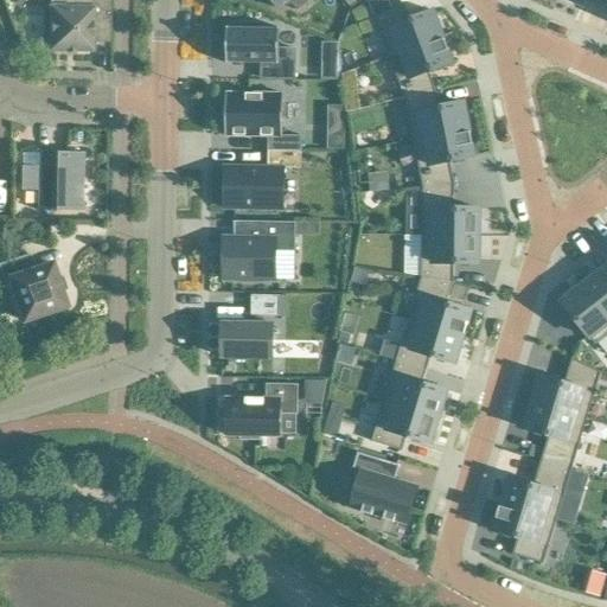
[(44,18),(44,40),(50,40),(50,50),(91,51),(91,42),(109,42),(109,0),(65,0),(65,8),(50,8),(50,18),(44,18)]
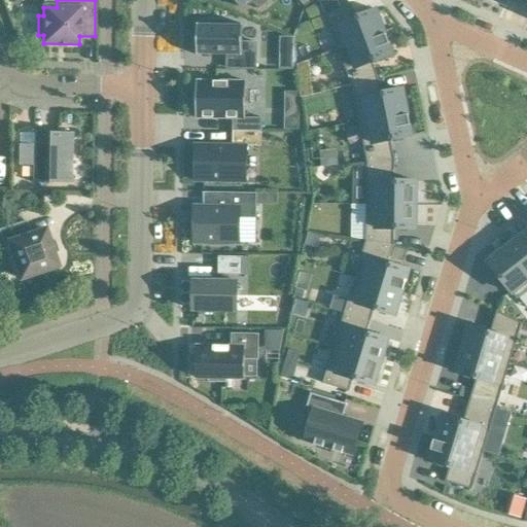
[(351,4),(325,14),(338,49),(384,32),(376,9),(356,18),(351,4)]
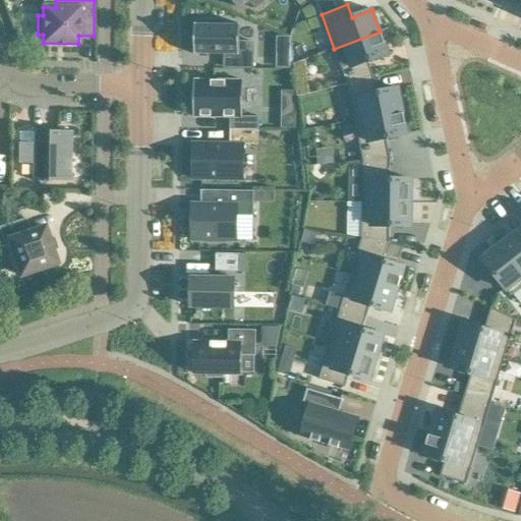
[(195,23),(194,55),(196,55),(196,53),(225,53),(225,67),(253,67),(253,42),(239,42),(240,24),(238,24),(238,25),(227,25),(227,21),(209,20),(208,25),(196,25),(196,23),(195,23)]
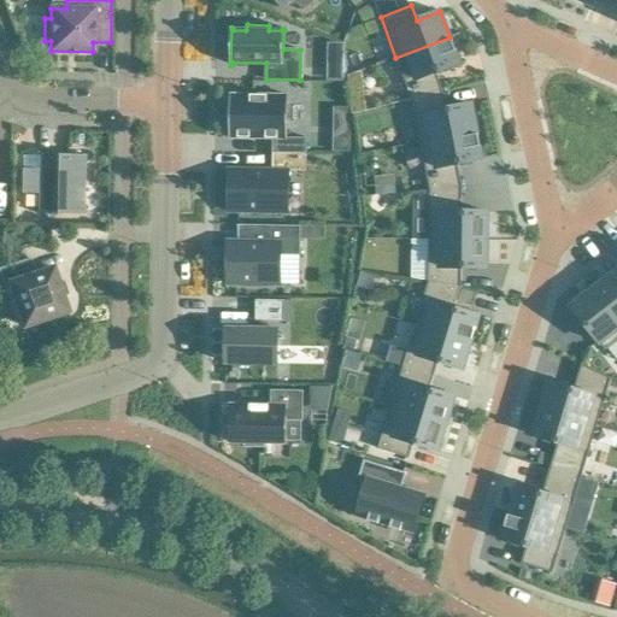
[(450,37),(395,58),(411,99),(442,89),(436,72),(459,64),(450,37)]
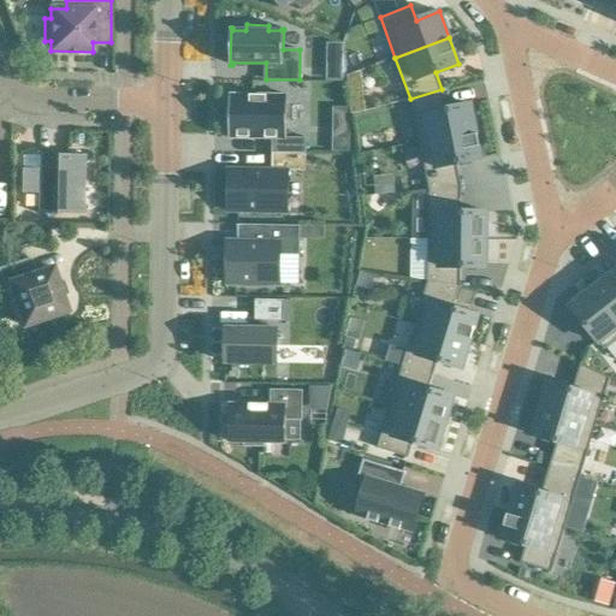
[(327,67),(326,81),(343,81),(343,69),(327,67)]
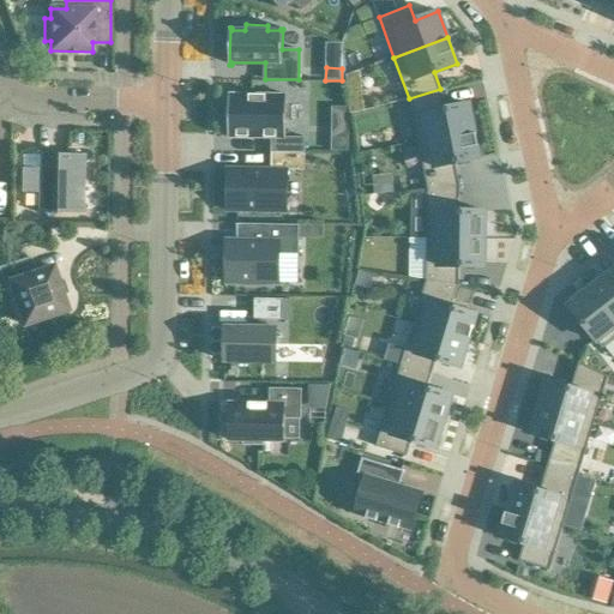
[(440,89),(409,98),(417,143),(474,131),(469,104),(445,109),(440,89)]
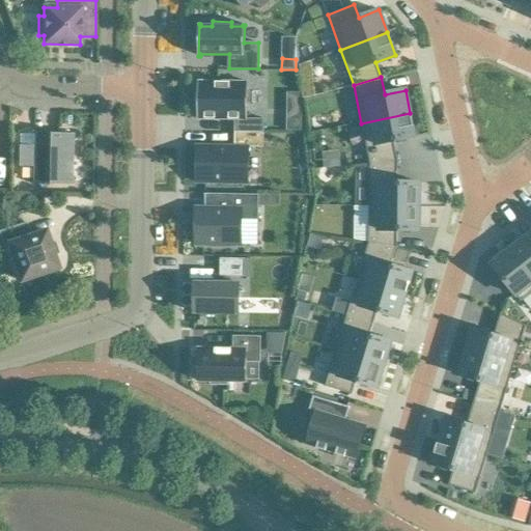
[(198,82),(197,119),(234,119),(234,132),(263,133),(264,119),(247,118),(248,82),(198,82)]
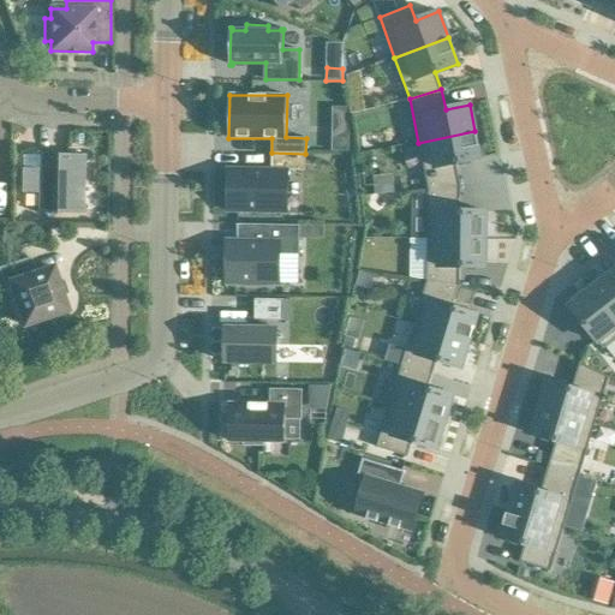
[(475,131),(418,143),(428,190),(460,187),(457,163),(481,159),(475,131)]
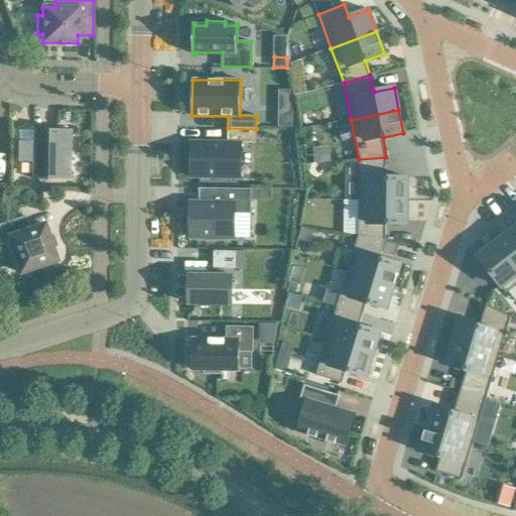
[(293,115),(279,115),(279,126),(293,127),(293,115)]
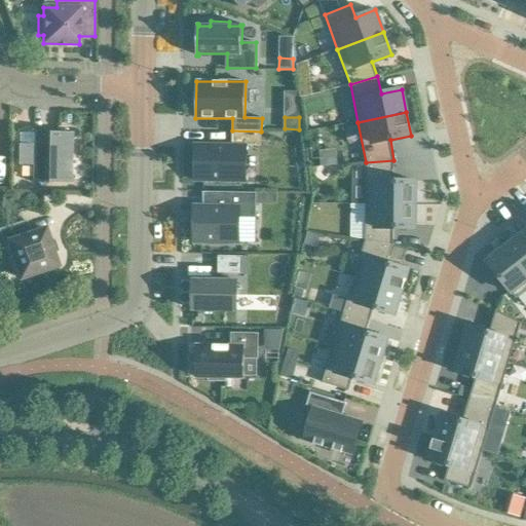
[(195,145),(194,181),(246,182),(247,146),(261,147),(261,132),(232,130),(232,146),(195,145)]
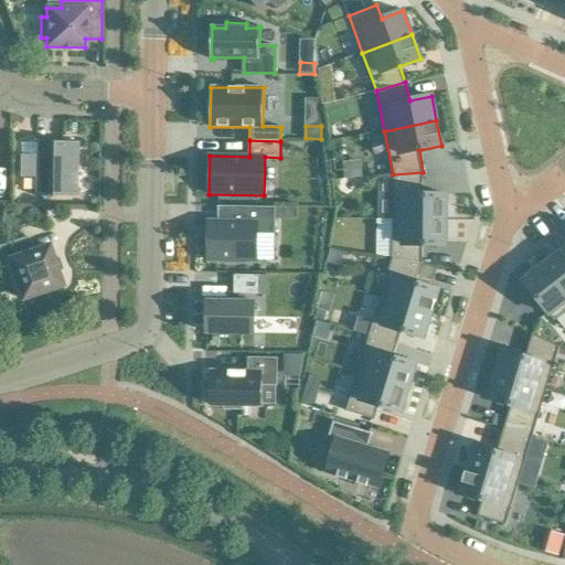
[(19,155),(19,178),(35,178),(35,194),(33,194),(33,195),(77,196),(77,195),(75,195),(76,183),(81,183),(81,176),(76,176),(76,144),(78,144),(78,142),(34,141),(34,142),(35,142),(35,156),(19,155)]
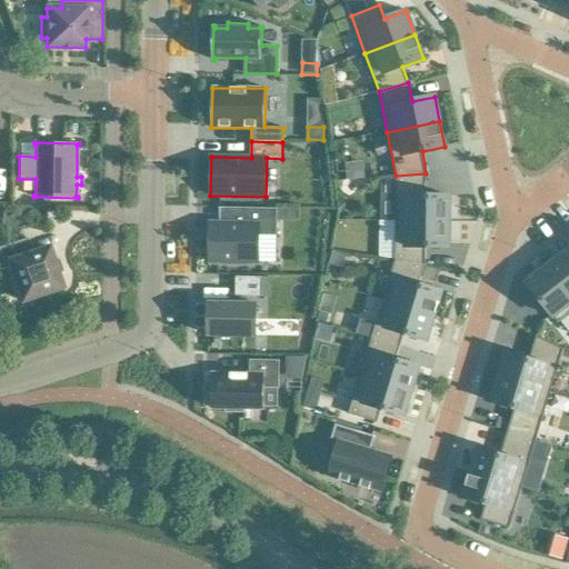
[(363,169),(347,170),(348,180),(365,179),(363,169)]
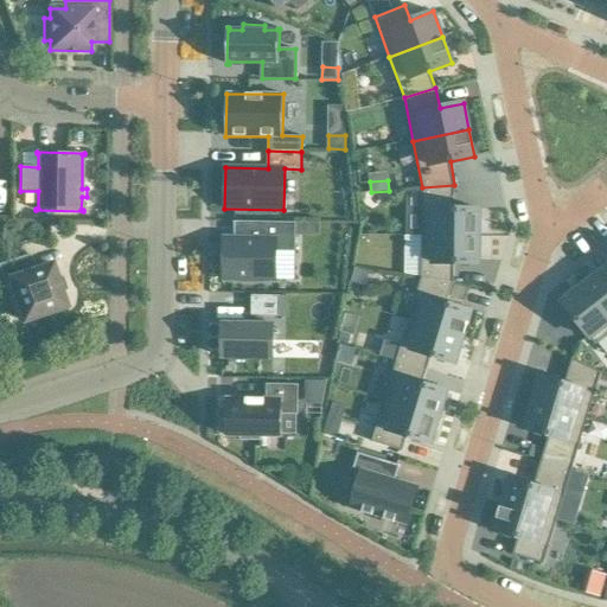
[(454,185),(422,187),(422,236),(479,236),(479,209),(454,209),(454,185)]
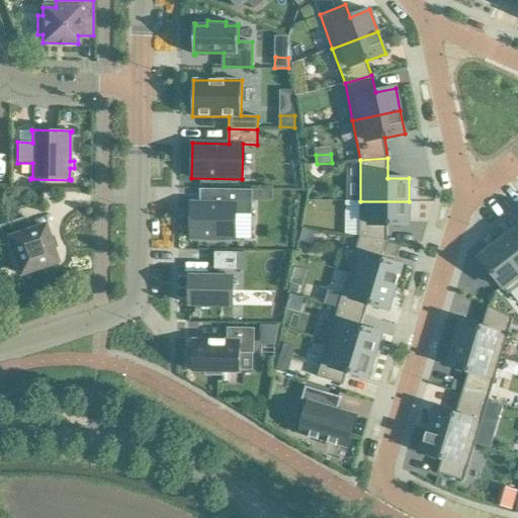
[(252,190),(200,188),(199,203),(196,203),(196,217),(191,216),(190,239),(236,240),(236,214),(252,214),(252,190)]
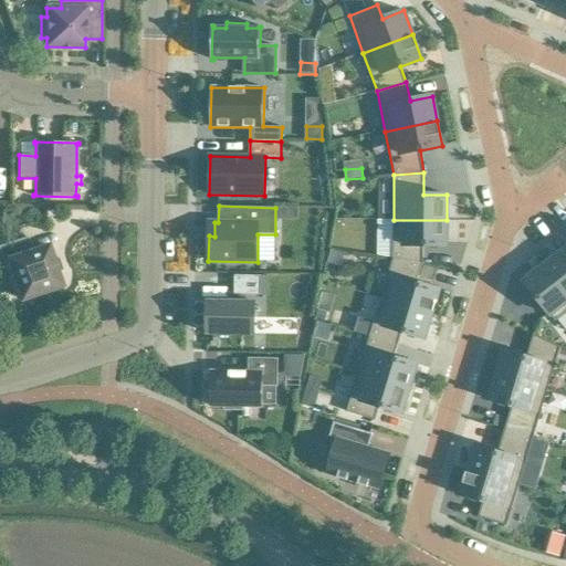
[(287,208),(287,220),(300,220),(300,208),(287,208)]
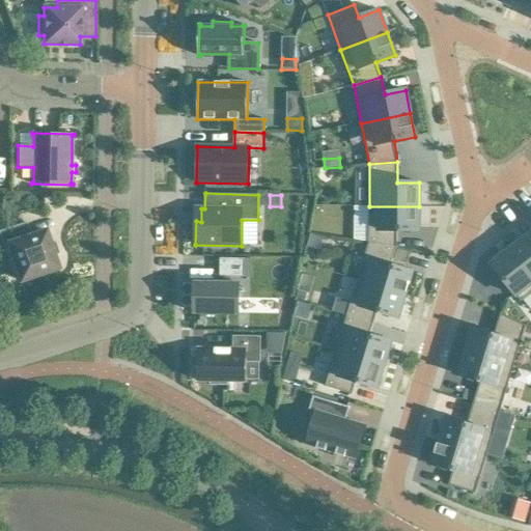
[(419,206),(369,206),(369,242),(397,247),(397,230),(419,230),(419,206)]
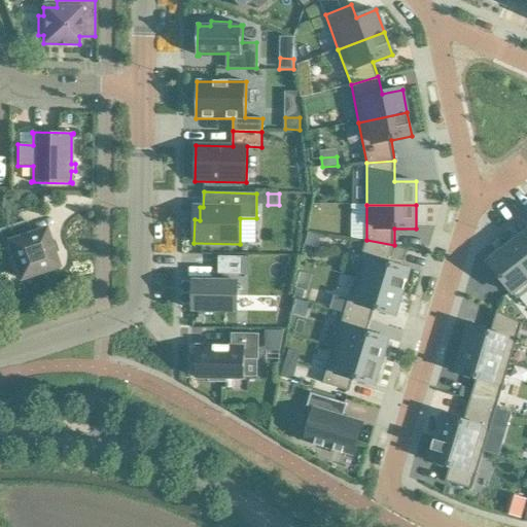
[(26,221),(6,227),(0,230),(0,235),(3,243),(7,242),(20,279),(58,267),(45,230),(30,234),(26,221)]
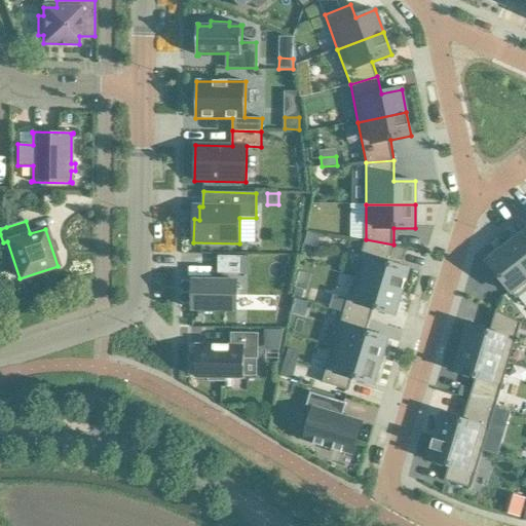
[(307,232),(304,245),(316,248),(320,235),(307,232)]
